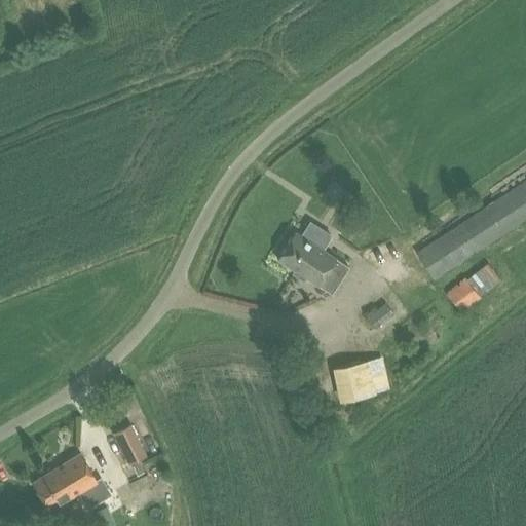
[(525,179),(417,252),(434,277),(525,216),(525,179)]
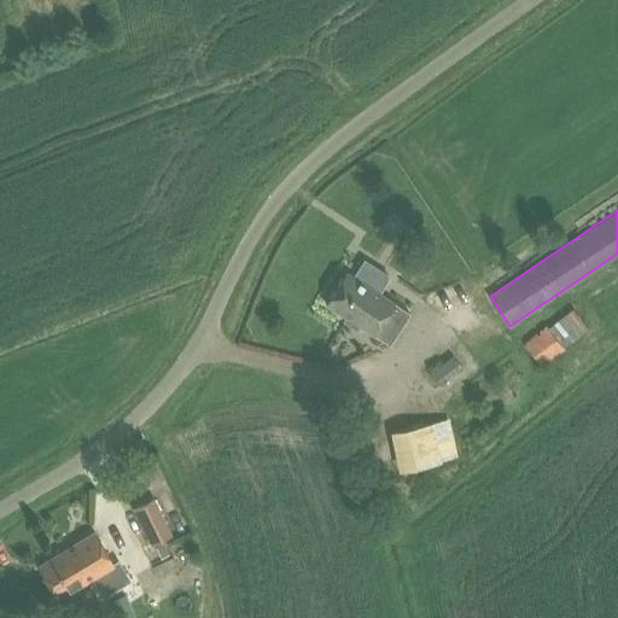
[(362,264),(354,277),(347,272),(326,303),(345,316),(342,322),(356,330),(360,325),(389,344),(409,313),(372,289),(382,277),(362,264)]
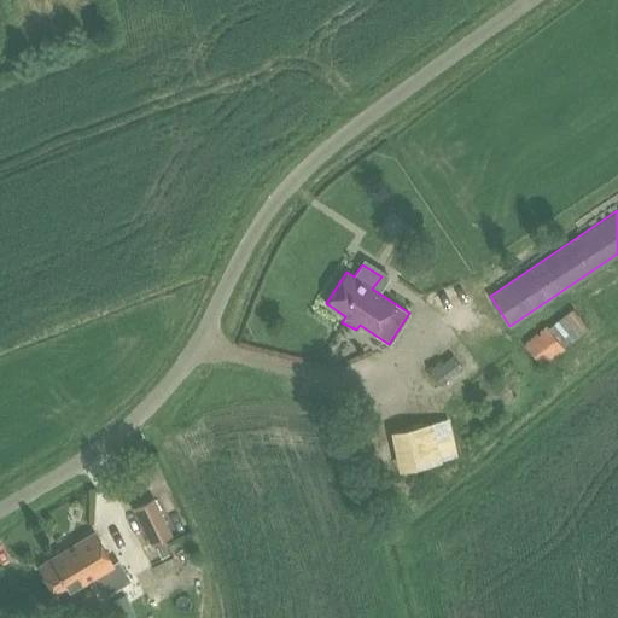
[(546,325),(523,344),(542,366),(564,349),(563,347),(588,328),(572,308),(547,327),(546,325)]
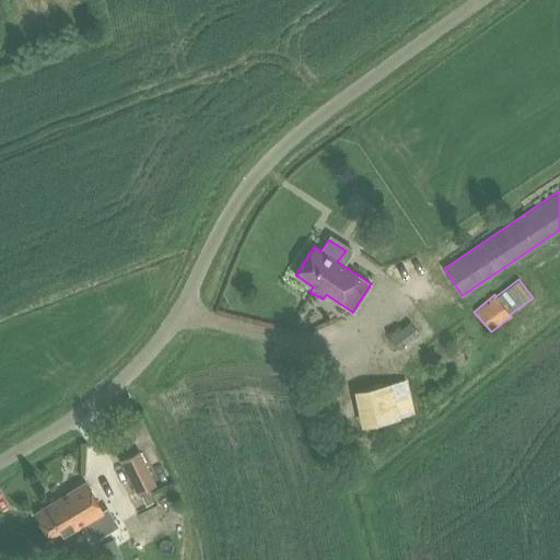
[(410,322),(387,339),(396,350),(419,334),(410,322)]
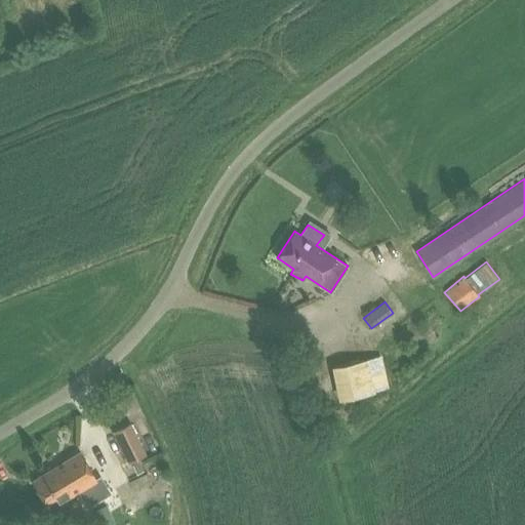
[(338,401),(374,392),(384,391),(378,356),(330,367),(338,401)]
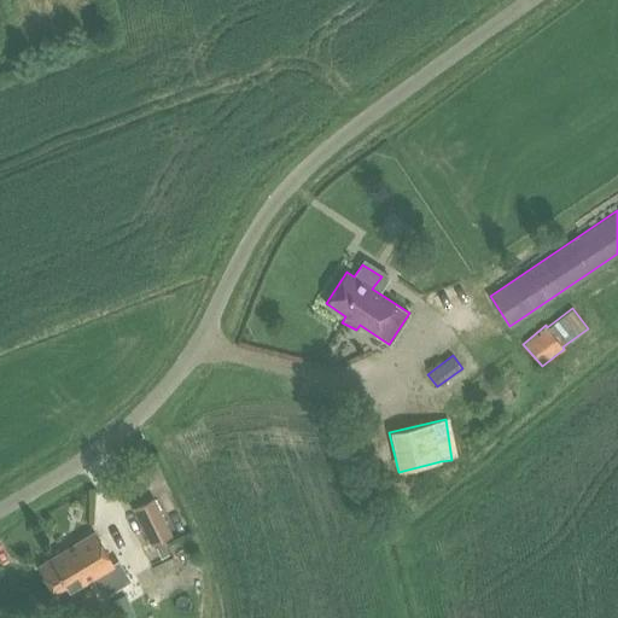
[(156,500),(134,509),(151,544),(173,535),(156,500)]
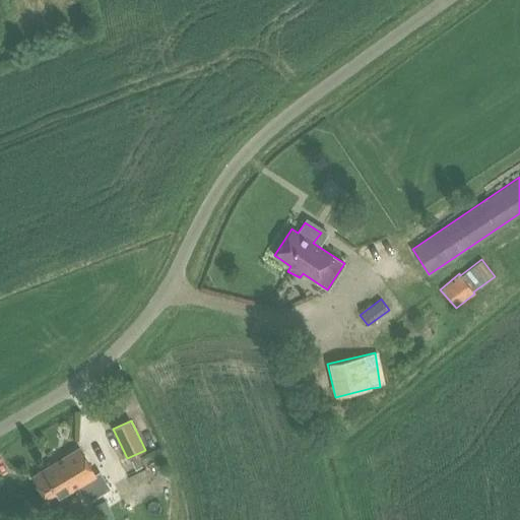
[(78,448),(55,462),(30,476),(47,504),(71,490),(94,475),(78,448)]
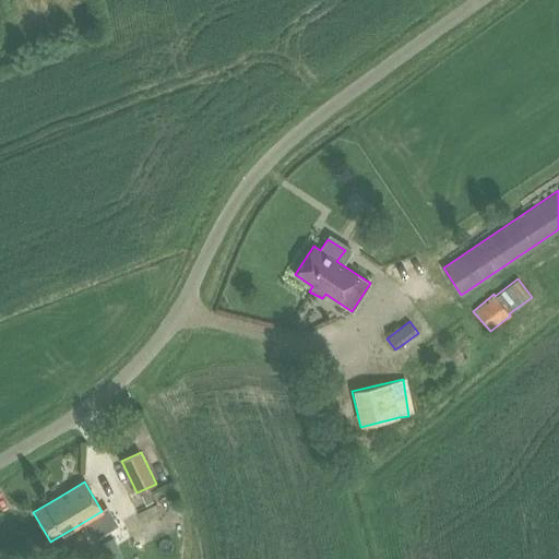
[(153,501),(149,491),(141,495),(145,504),(153,501)]
